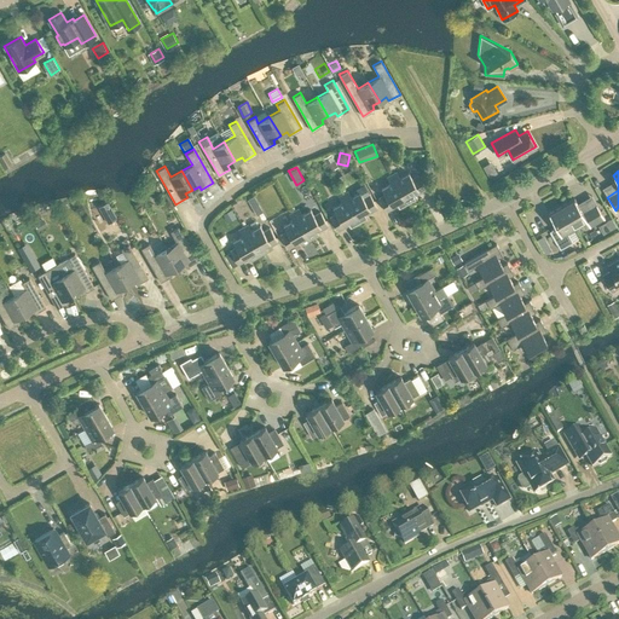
[(397,172),(392,174),(408,202),(417,197),(415,195),(426,187),(418,174),(411,178),(409,172),(399,177),(397,172)]
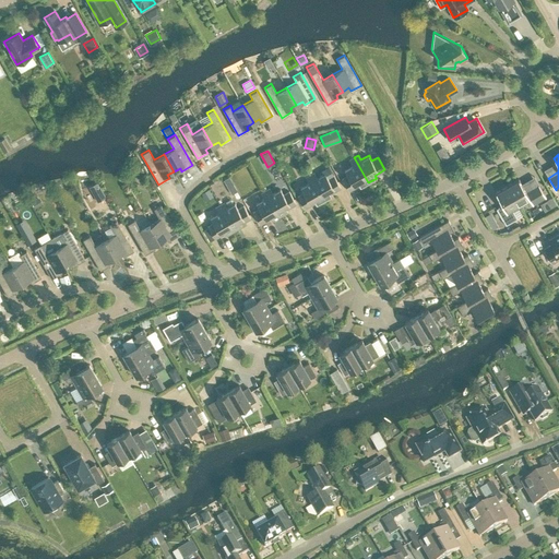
[(368,182),(354,157),(349,159),(353,165),(344,169),(347,175),(342,178),(349,190),(358,185),(360,187),(368,182)]
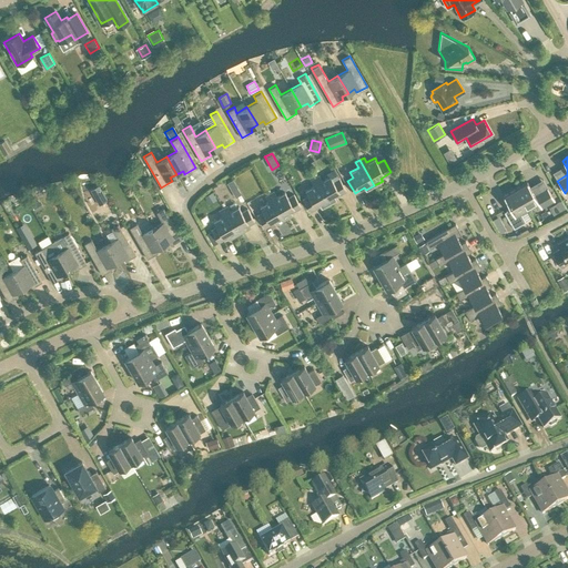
[(139,179),(144,175),(140,168),(134,171),(139,179)]
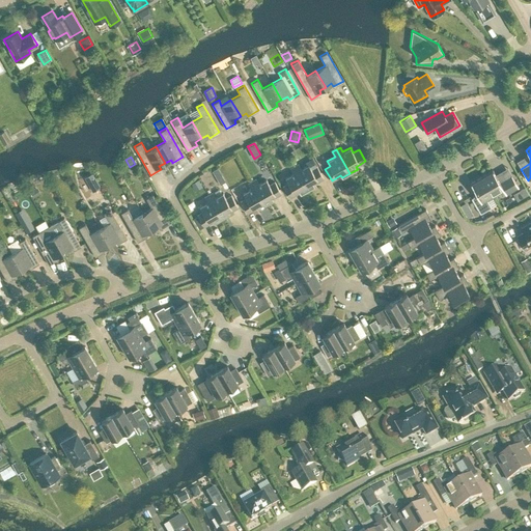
[(299,164),(295,166),(308,190),(315,186),(314,183),(324,177),(316,166),(311,169),(308,164),(301,168),(299,164)]
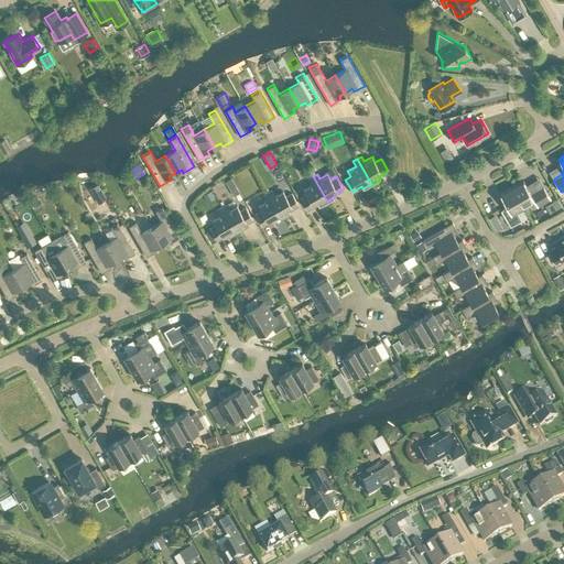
[(327,202),(313,176),(308,179),(311,184),(303,188),(306,194),(301,197),(307,209),(317,204),(318,206),(327,202)]
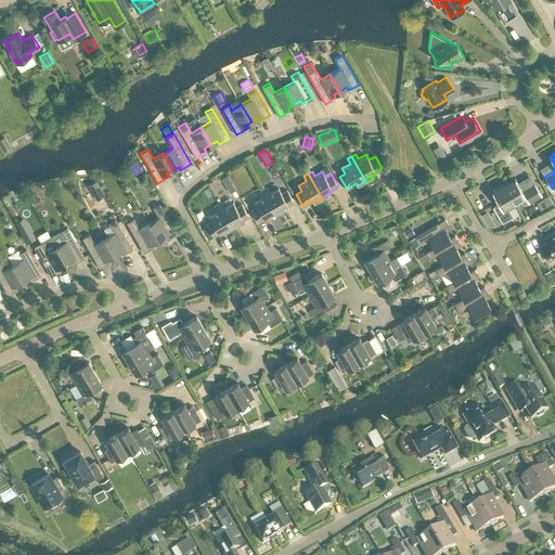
[(228,176),(221,178),(226,184),(231,181),(228,176)]
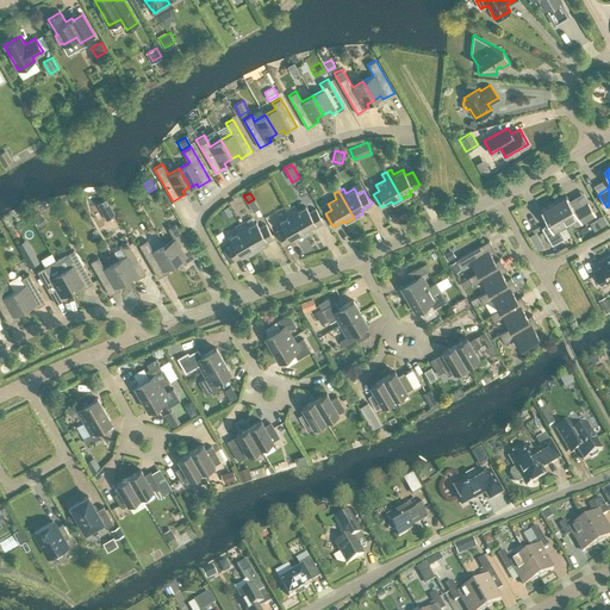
[(566,194),(553,201),(565,223),(572,219),(576,225),(596,215),(587,200),(574,209),(566,194)]
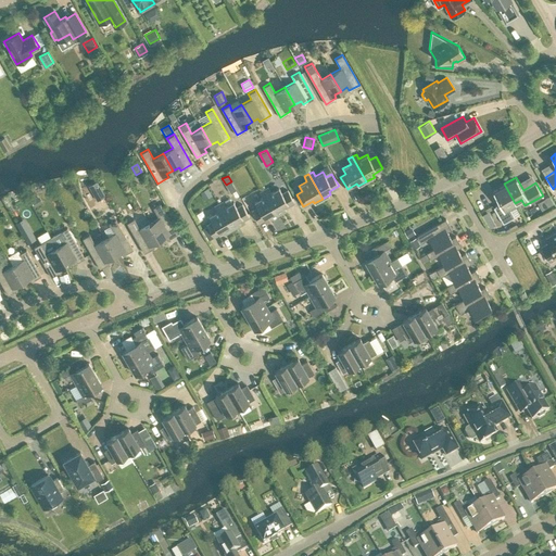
[(97,200),(104,196),(97,180),(88,186),(97,200)]
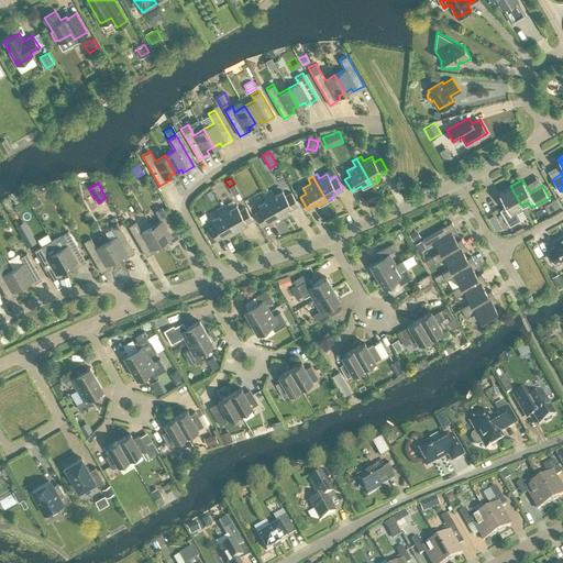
[(521,206),(510,186),(498,194),(506,206),(499,209),(509,227),(521,219),(515,209),(521,206)]
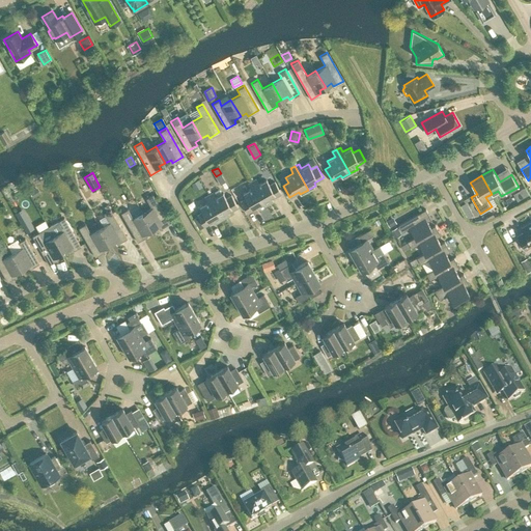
[(256,178),(252,180),(266,205),(274,200),(272,198),(281,193),(275,180),(269,185),(267,179),(258,184),(256,178)]
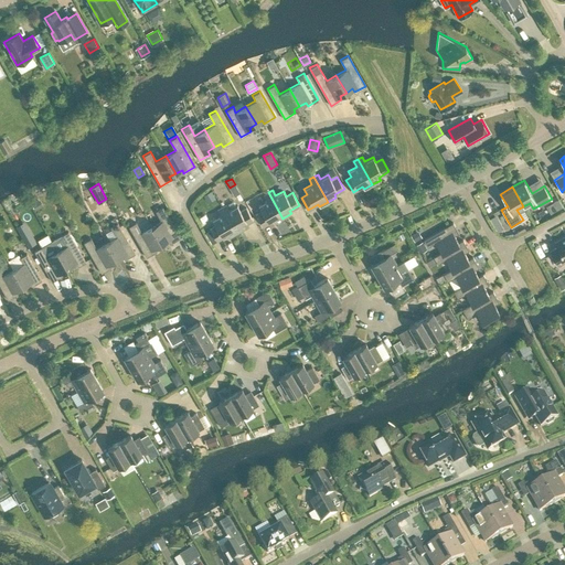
[(283,219),(268,192),(264,195),(267,200),(258,205),(262,210),(256,213),(263,226),(273,221),(275,223),(283,219)]
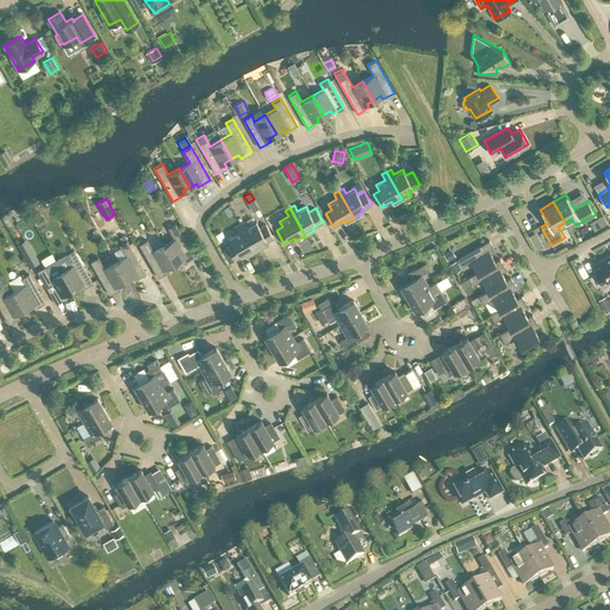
[(602,225),(607,222),(603,215),(597,218),(602,225)]
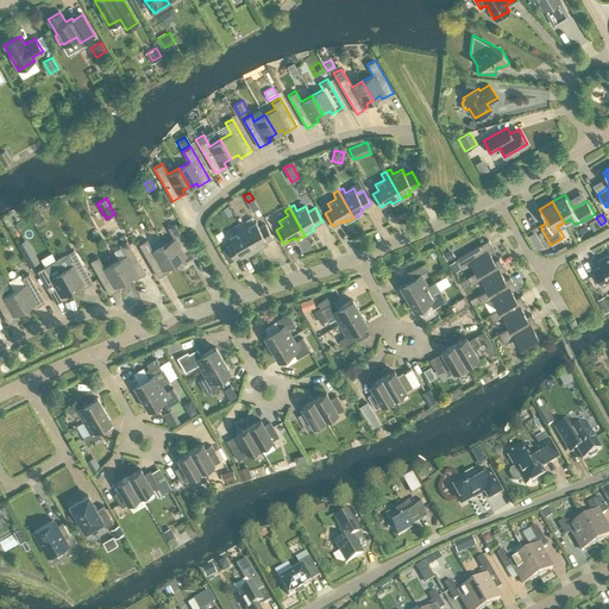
[(244,220),(239,224),(255,251),(264,245),(263,243),(272,237),(265,224),(259,227),(256,221),(248,226),(244,220)]
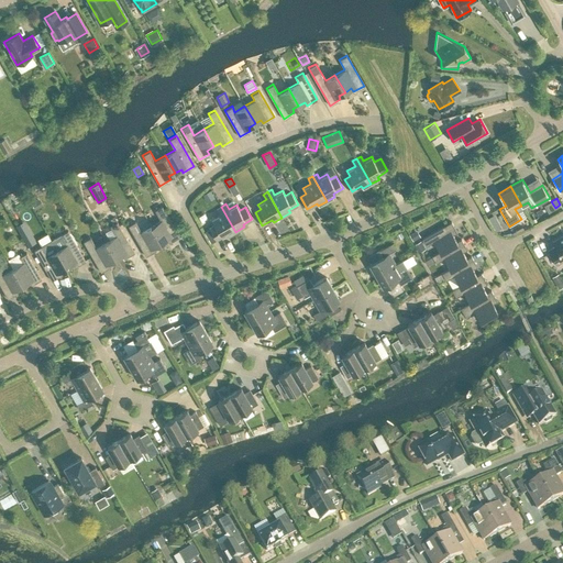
[(161,220),(151,225),(161,243),(167,239),(169,242),(179,236),(162,206),(155,210),(161,220)]
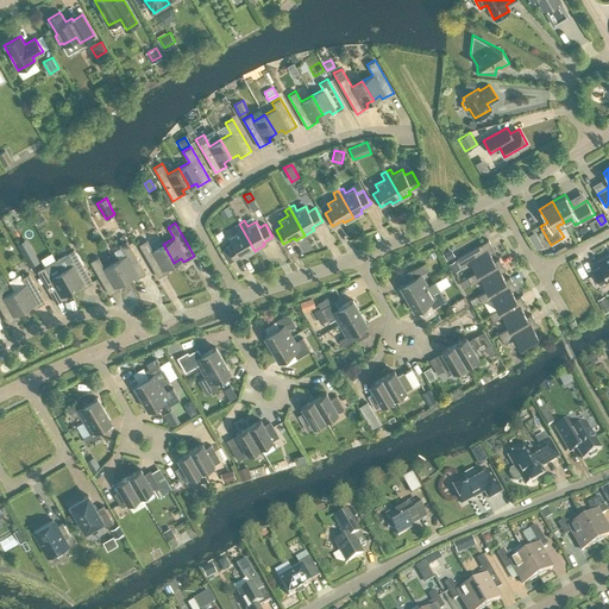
[(255,251),(239,224),(234,226),(238,232),(228,237),(232,243),(226,246),(234,259),(244,253),(246,256),(255,251)]
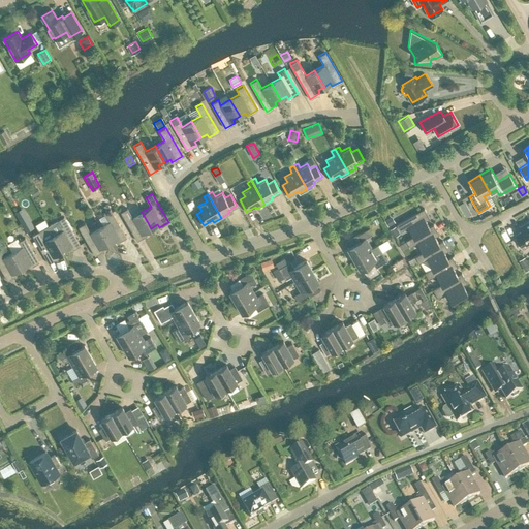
[(17,211),(28,230),(36,225),(24,206),(17,211)]
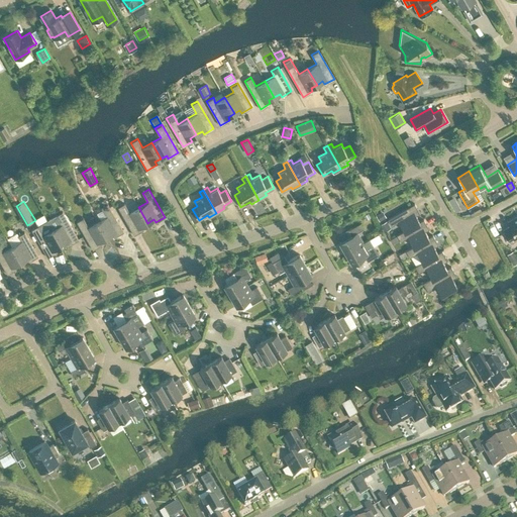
[(106,216),(97,221),(106,237),(112,234),(114,237),(123,231),(107,203),(101,207),(106,216)]
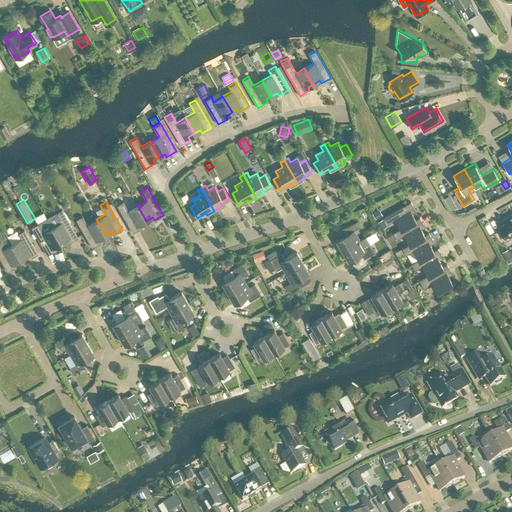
[(146,221),(137,205),(128,210),(123,201),(117,205),(133,232),(142,227),(140,224),(146,221)]
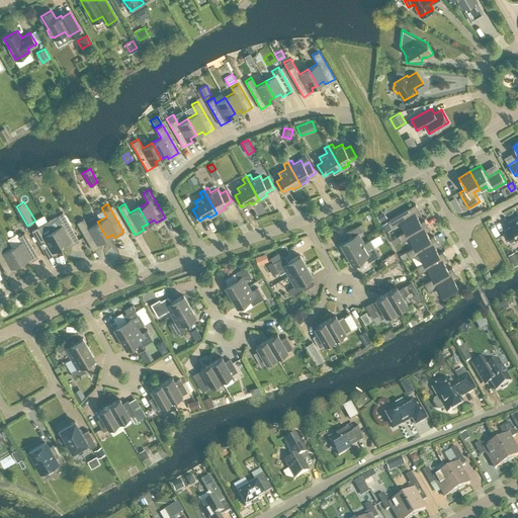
[(420,222),(417,216),(421,213),(415,203),(387,219),(392,226),(400,222),(405,231),(420,222)]
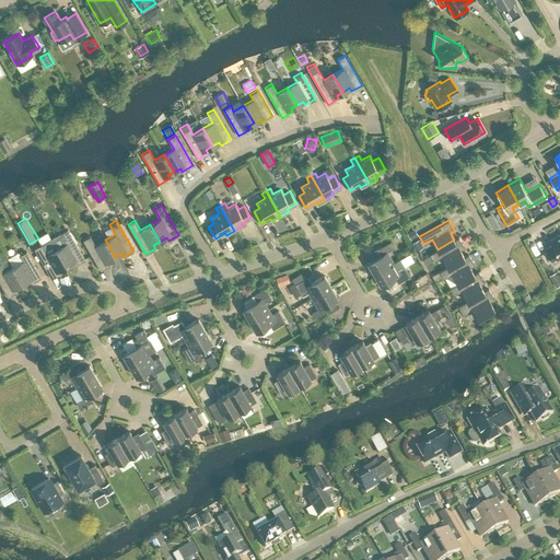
[(85,259),(68,229),(60,233),(50,238),(57,248),(67,266),(72,261),(74,265),(85,259)]
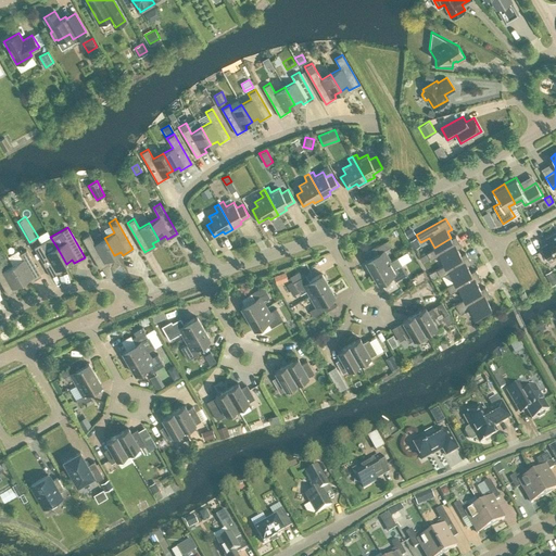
[(407,237),(415,232),(411,227),(404,231),(407,237)]
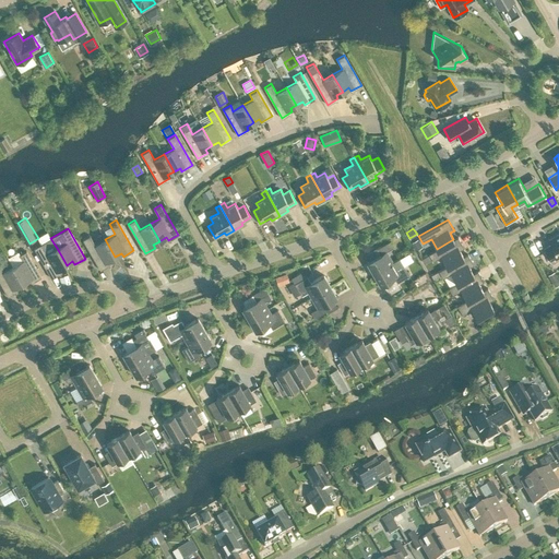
[(558,258),(558,233),(548,239),(550,244),(544,248),(551,262),(558,258)]
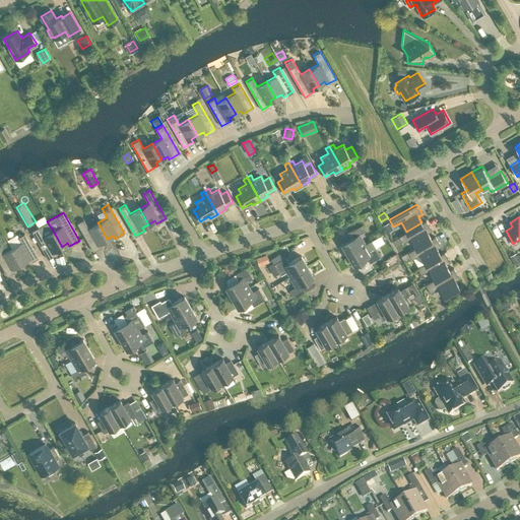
[(107,239),(98,222),(88,228),(83,218),(77,222),(93,251),(103,245),(101,242),(107,239)]
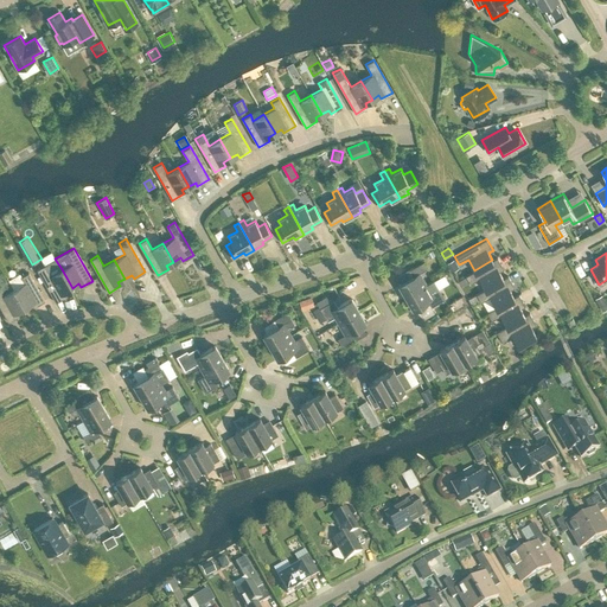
[(503,279),(503,278),(499,270),(504,268),(497,256),(492,260),(474,270),(466,275),(470,282),(479,278),(485,288),(485,289),(503,279)]
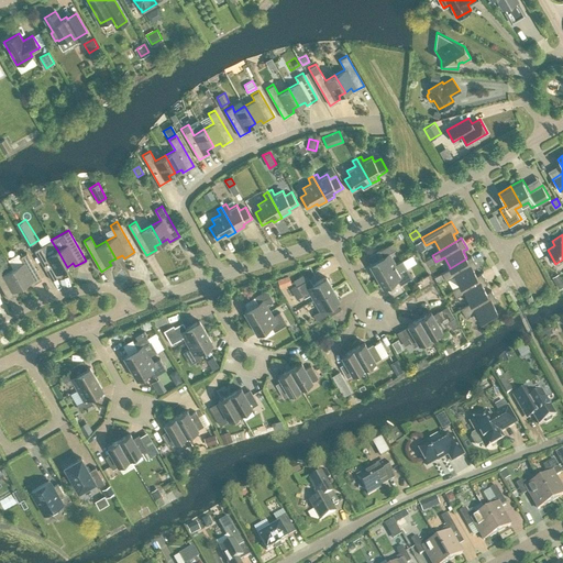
[(61,271),(67,267),(57,250),(51,240),(41,245),(34,250),(52,280),(62,274),(61,271)]
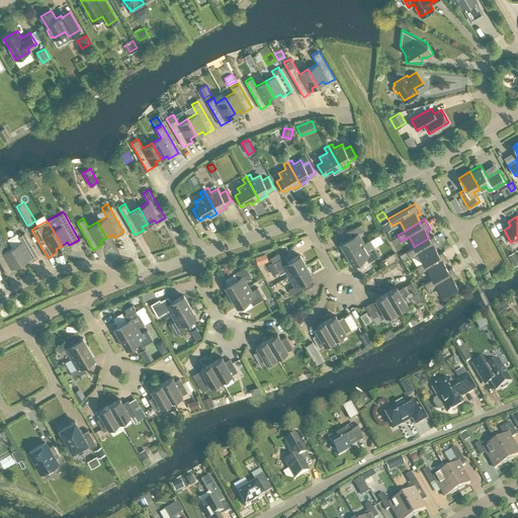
[(385,232),(392,228),(386,221),(381,225),(385,232)]
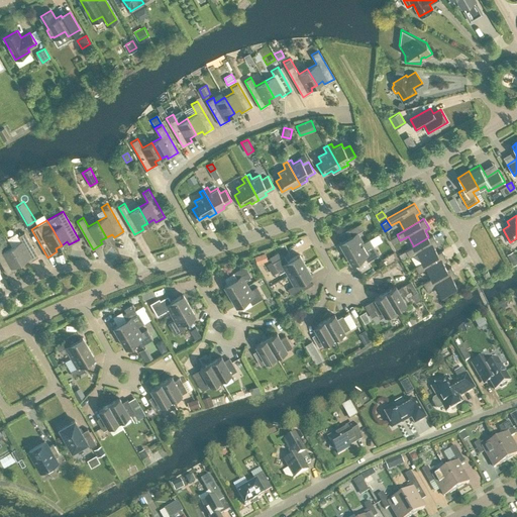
[(339,242),(345,252),(363,242),(357,232),(364,228),(360,222),(348,229),(351,235),(339,242)]
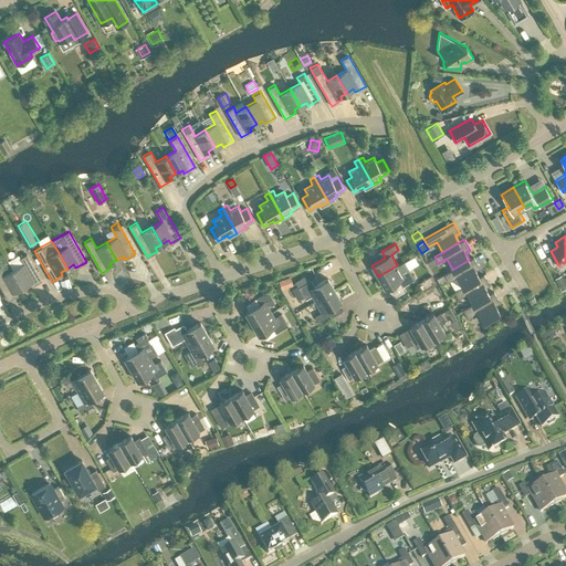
[(12,269),(13,269),(23,286),(30,283),(31,286),(42,280),(27,253),(20,258),(18,255),(8,261),(12,269)]
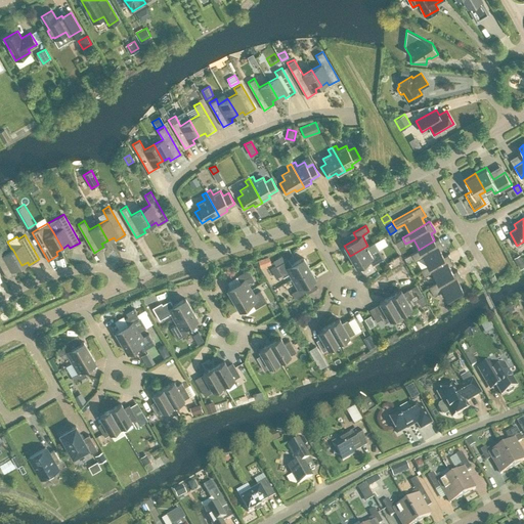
[(443,256),(440,250),(444,248),(438,237),(434,239),(434,241),(419,250),(419,249),(411,254),(415,260),(423,256),(428,265),(443,256)]
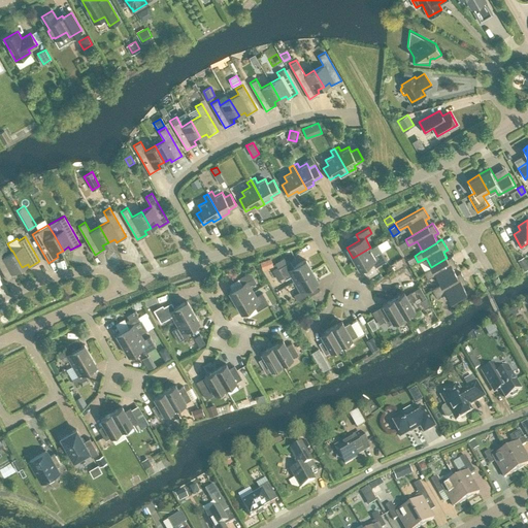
[(374,254),(370,248),(353,258),(359,268),(371,261),(374,267),(387,260),(381,250),(374,254)]
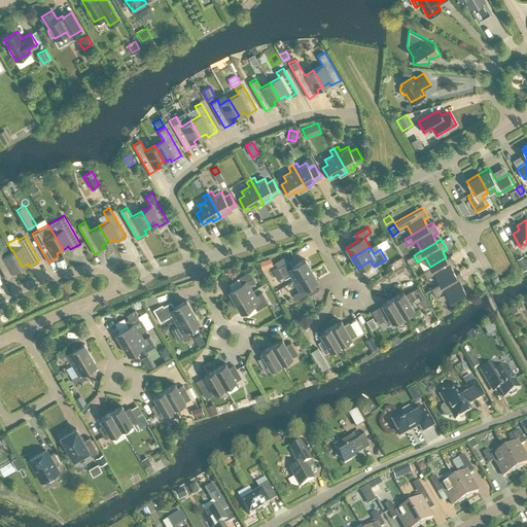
[(22,267),(12,250),(11,250),(3,255),(0,250),(0,266),(7,279),(18,273),(15,270),(22,267)]
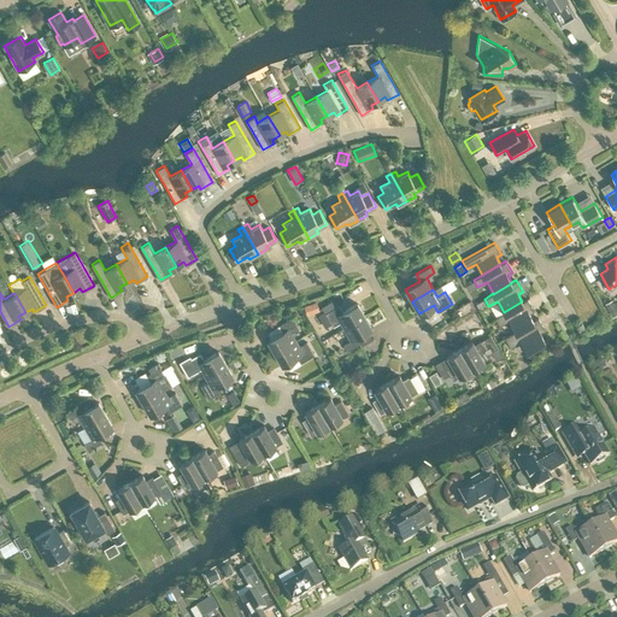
[(533,321),(529,313),(534,310),(527,299),(522,301),(504,312),(495,317),(499,325),(509,319),(515,330),(515,331),(533,321)]
